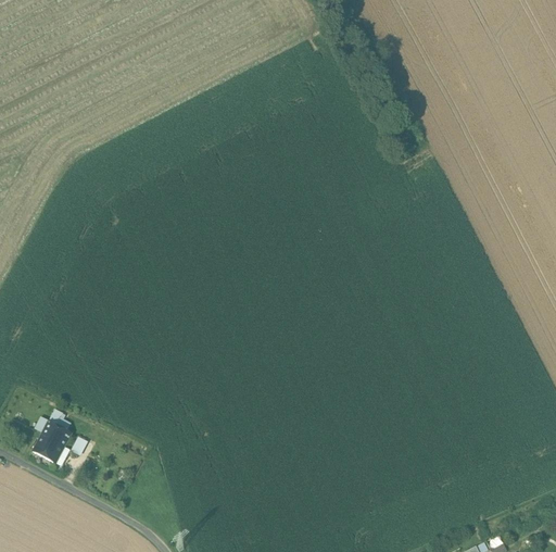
[(53,406),(52,410),(60,414),(55,422),(67,428),(72,422),(64,418),(66,413),(53,406)]
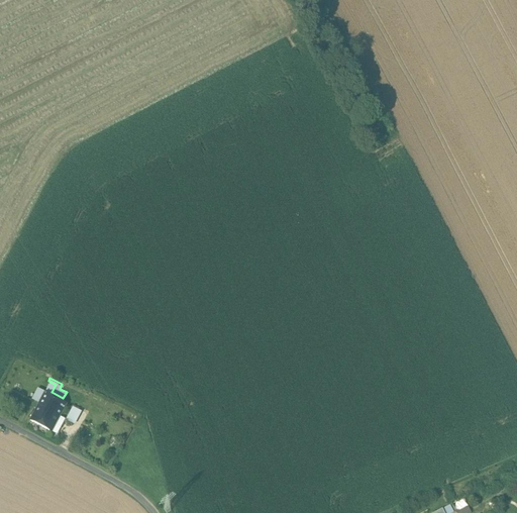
[(56,385),(48,381),(44,389),(52,392),(56,385)]
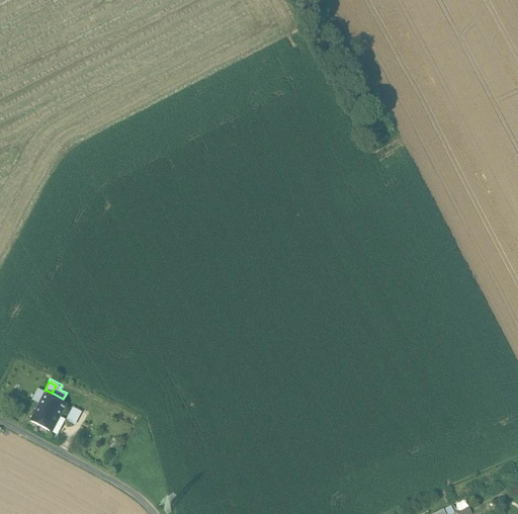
[(32,399),(38,402),(44,391),(37,388),(32,399)]
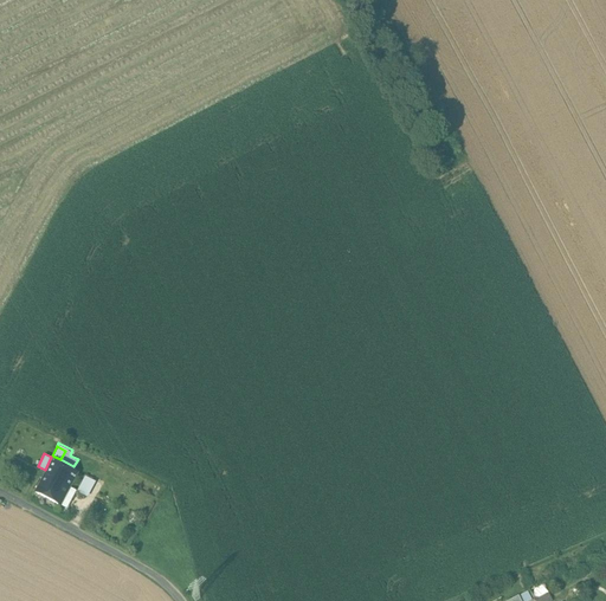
[(60,459),(52,456),(51,457),(45,470),(44,471),(63,480),(64,476),(72,479),(78,469),(73,466),(60,459)]
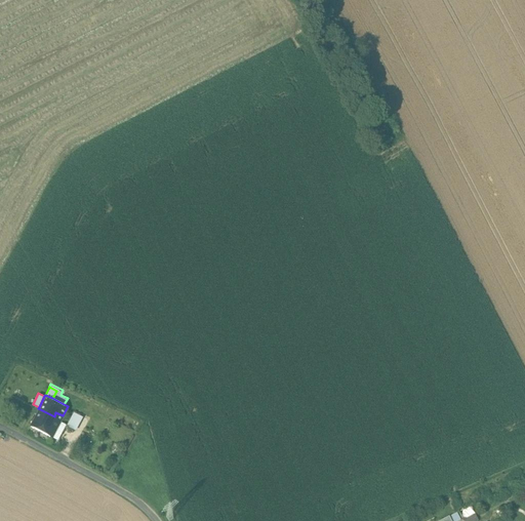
[(54,416),(38,408),(31,424),(53,435),(61,421),(63,415),(55,412),(54,416)]
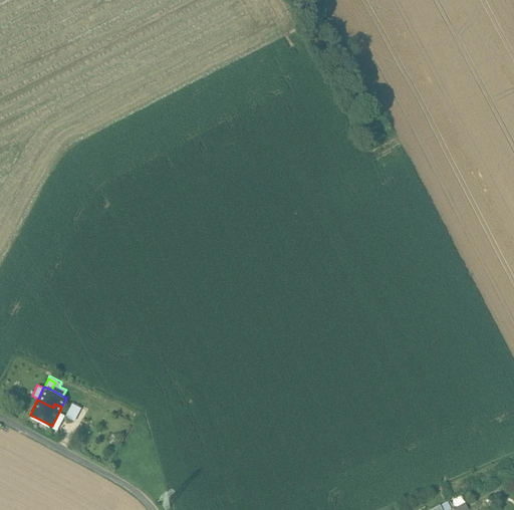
[(72,403),(66,414),(72,417),(78,406),(72,403)]
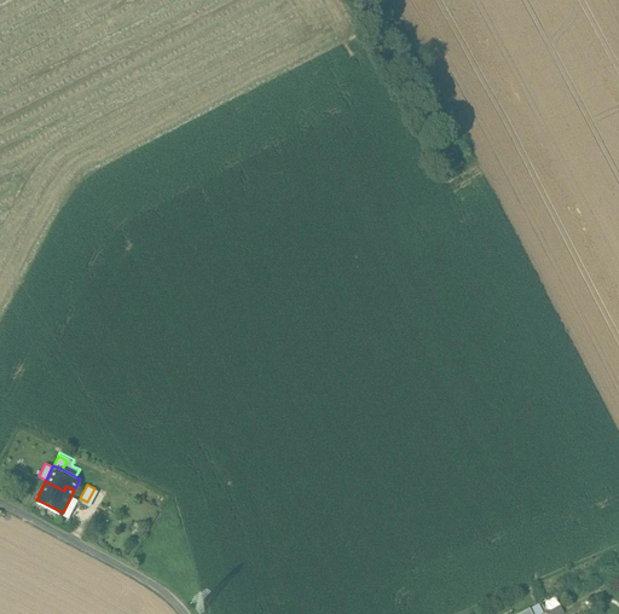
[(71,496),(63,513),(70,516),(79,499),(71,496)]
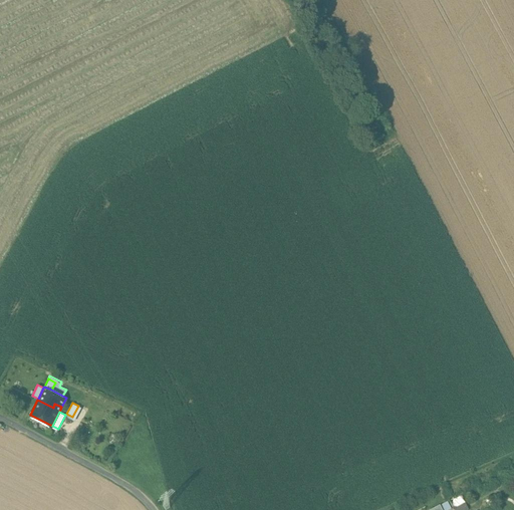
[(461,494),(452,499),(457,509),(460,509),(467,507),(461,494)]
